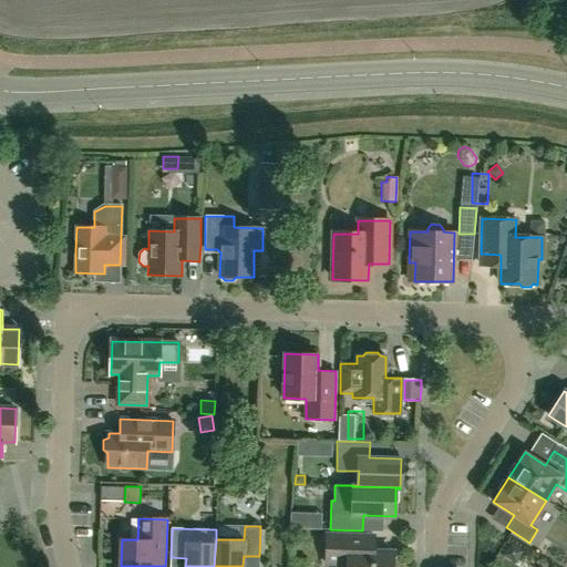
[(392,566),(393,552),(375,550),(375,535),(351,535),(327,534),(326,564),(348,565),(348,566),(392,566)]
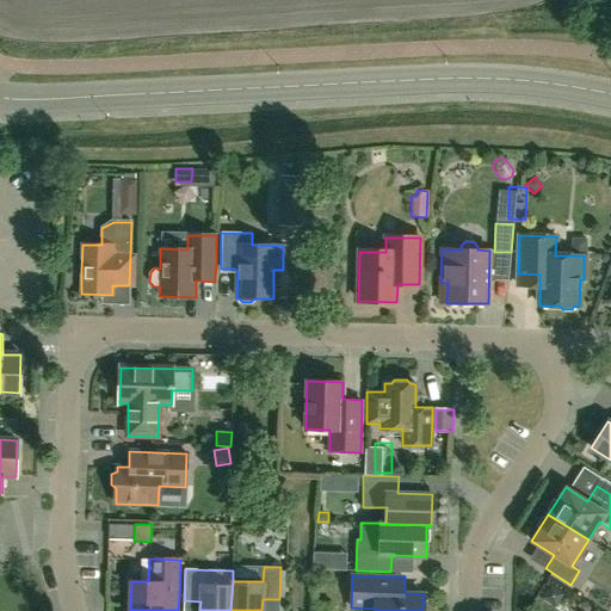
[(548,582),(538,596),(555,606),(563,592),(548,582)]
